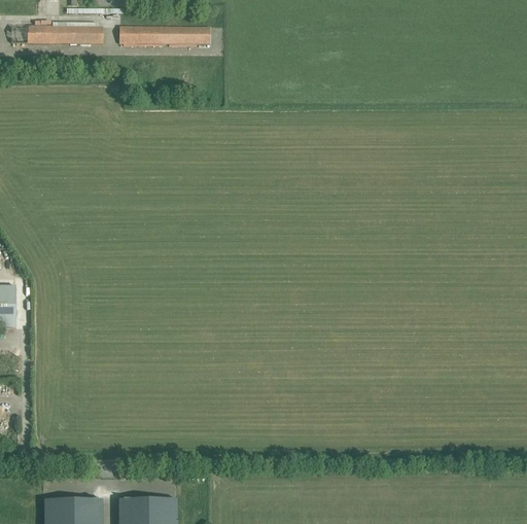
[(11,42),(103,43),(104,25),(12,24),(11,42)]
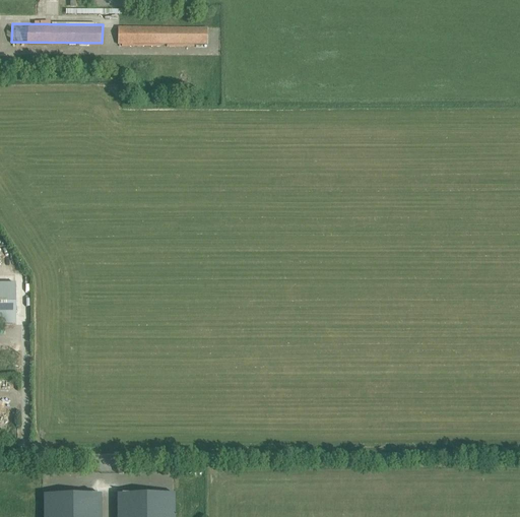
[(119,43),(208,43),(208,25),(119,24),(119,43)]
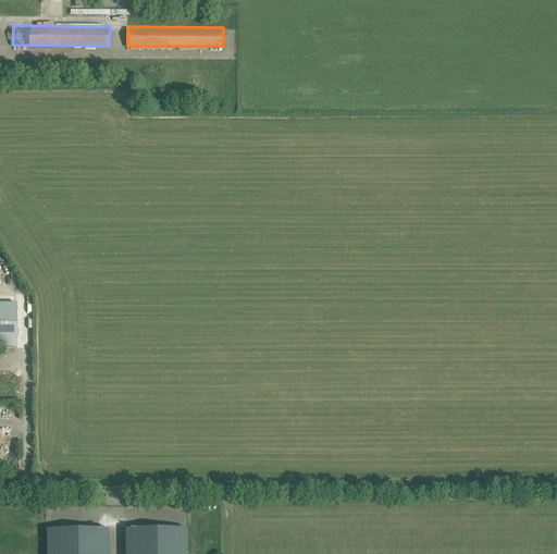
[(16,302),(0,300),(0,345),(16,345),(16,302)]
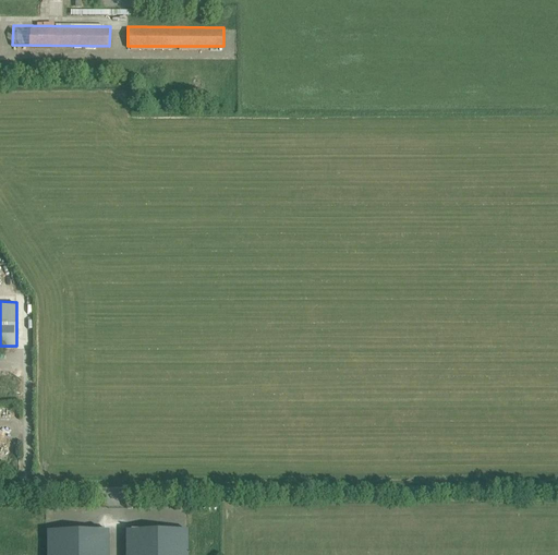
[(108,554),(108,528),(47,528),(47,554),(108,554)]
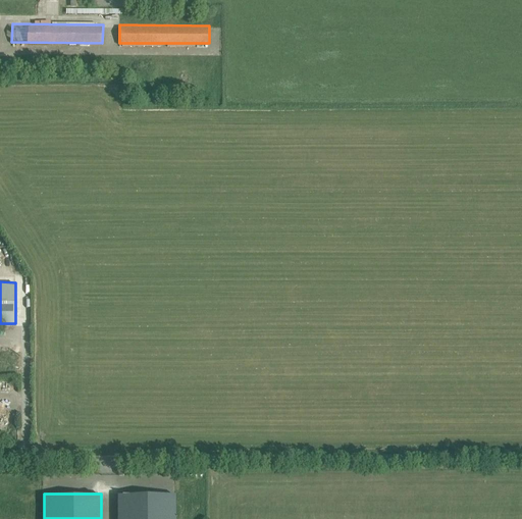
[(174,518),(175,494),(118,494),(117,518),(174,518)]
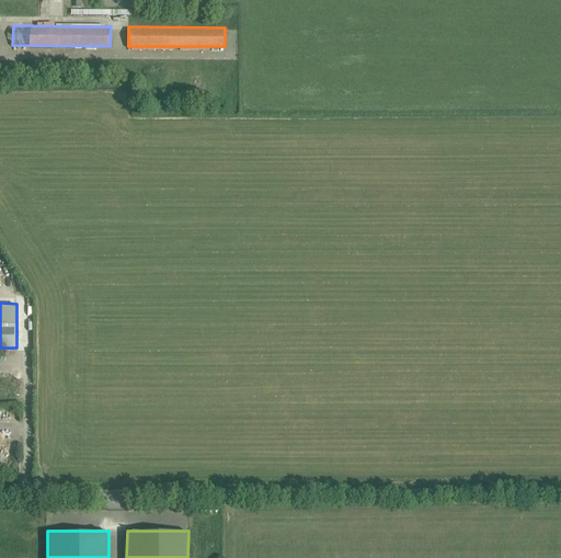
All buildings are outlined.
